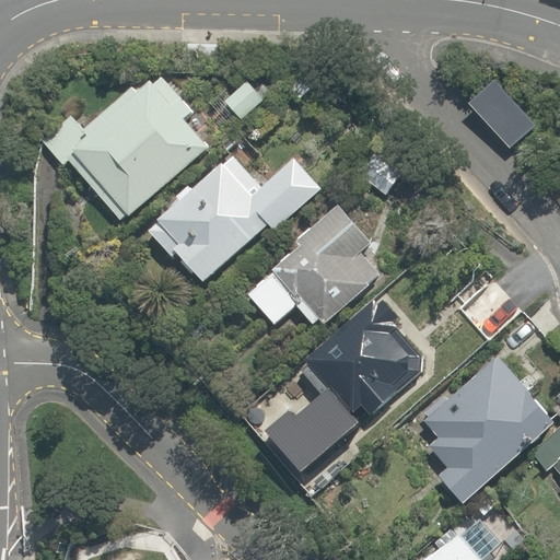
[(159,71),(92,133),(74,115),(42,146),(61,168),(69,162),(124,221),(207,144),(185,121),(196,112),(159,71)]
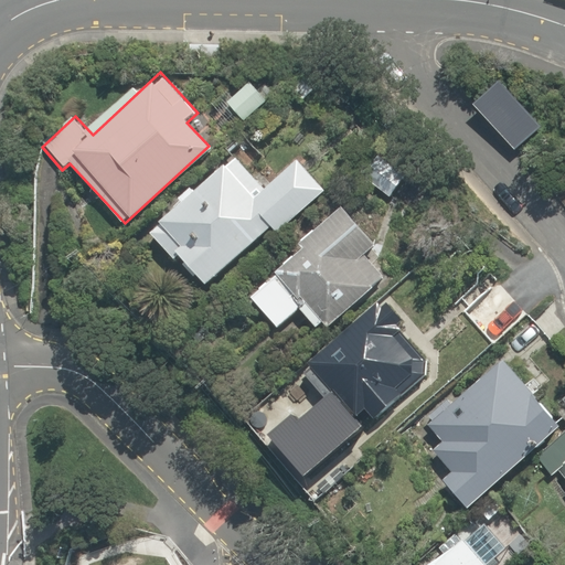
[(269,103),(249,82),(224,107),(244,128),(269,103)]
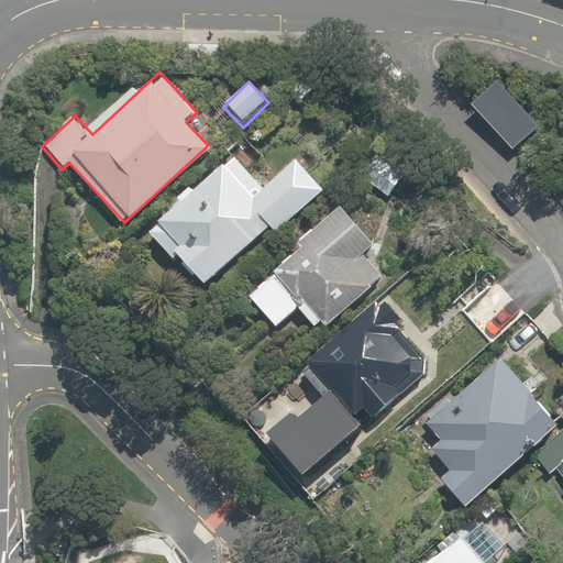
[(503,83),(475,107),(514,151),(541,127),(503,83)]
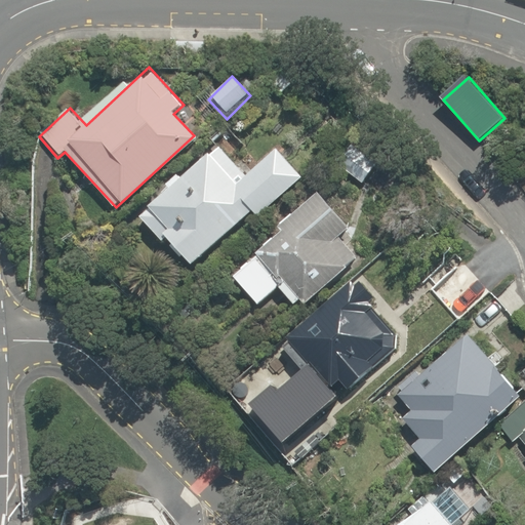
[(167,186),(171,191),(142,218),(189,270),(253,210),(258,216),(304,175),(278,148),(244,178),(217,150),(187,177),(182,173),(167,186)]
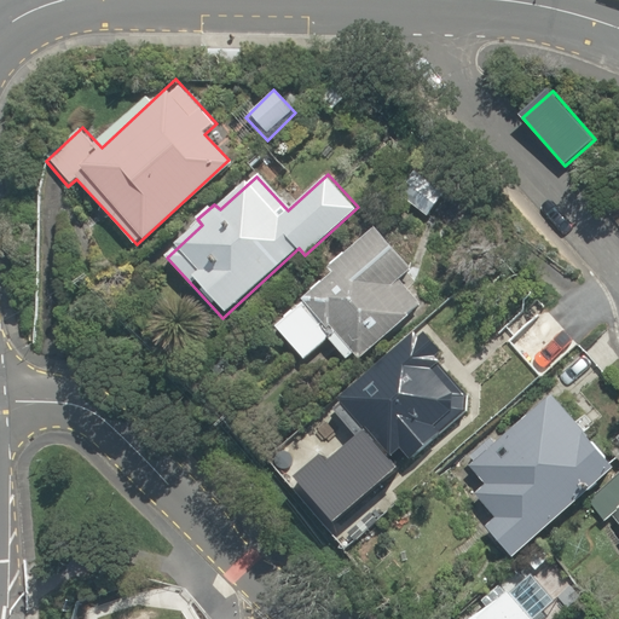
[(417,268),(380,227),(272,329),(305,364),(331,340),(356,364),(421,302),(401,283),(417,268)]
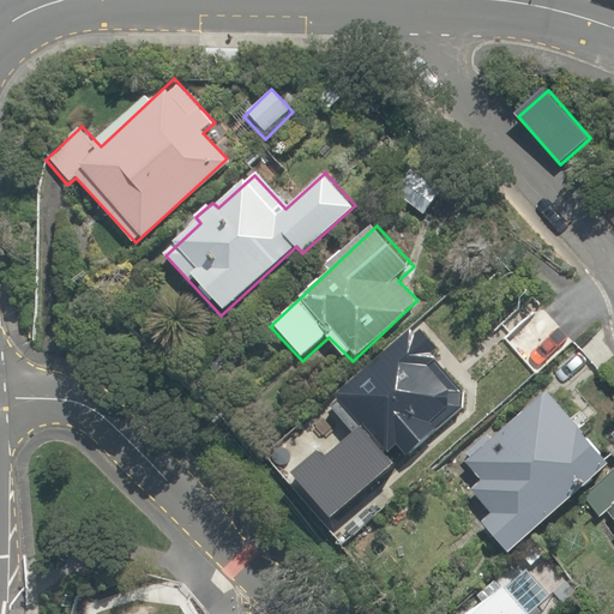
[(347,427),(353,451),(365,463),(369,458),(387,477),(475,395),(411,327),(311,423),(330,444),(347,427)]
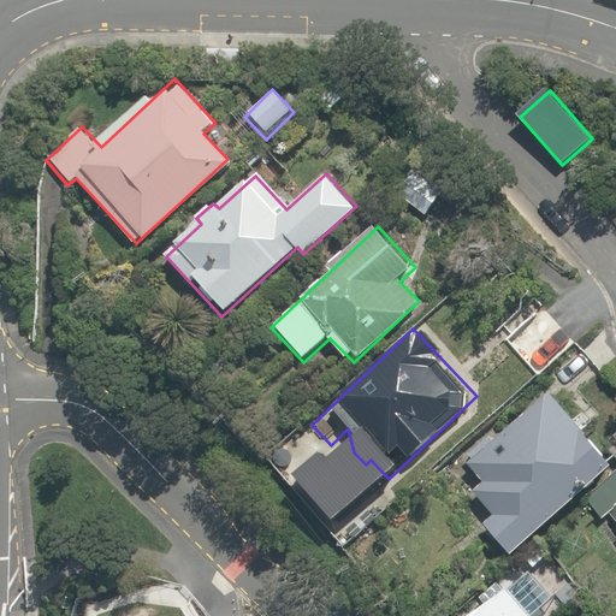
[(473,491),(495,515),(484,523),(509,552),(606,467),(544,394),(468,460),(485,480),(473,491)]
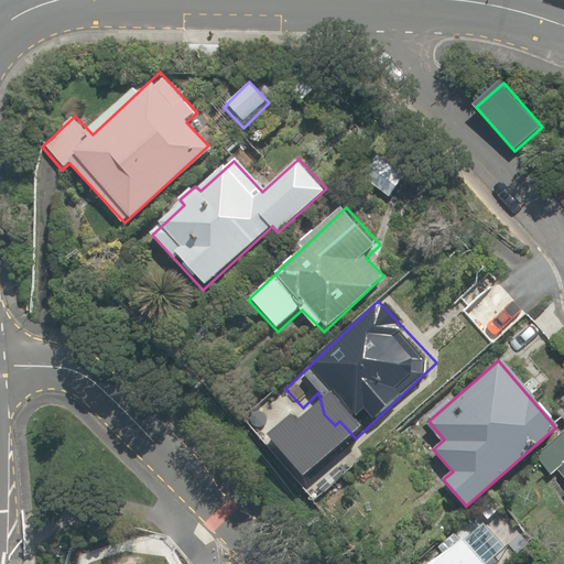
[(495,513),(432,563),(534,563),(535,563),(495,513)]
